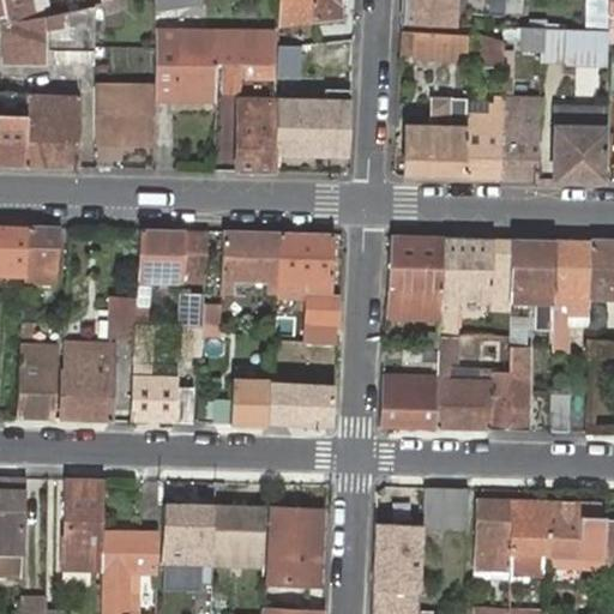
[(2,0),(6,14),(7,22),(53,13),(49,0),(2,0)]
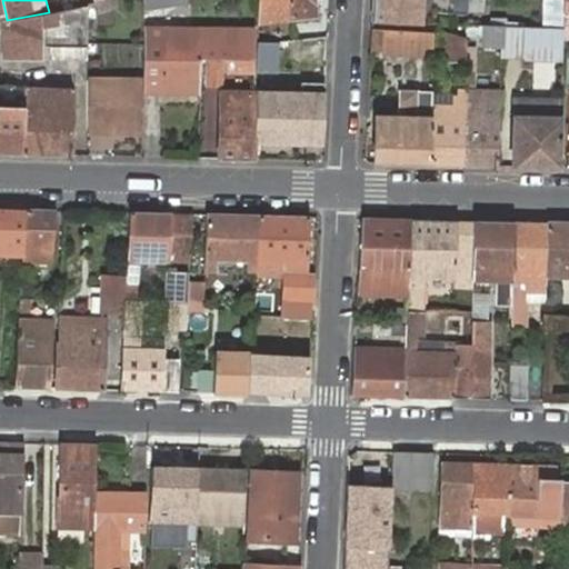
[(142,0),(143,10),(192,2),(191,0),(142,0)]
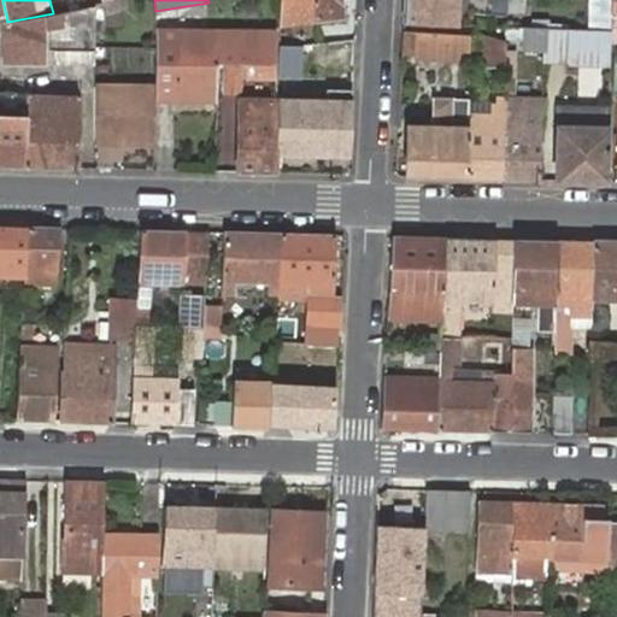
[(282,0),(282,23),(325,24),(346,21),(342,0),(282,0)]
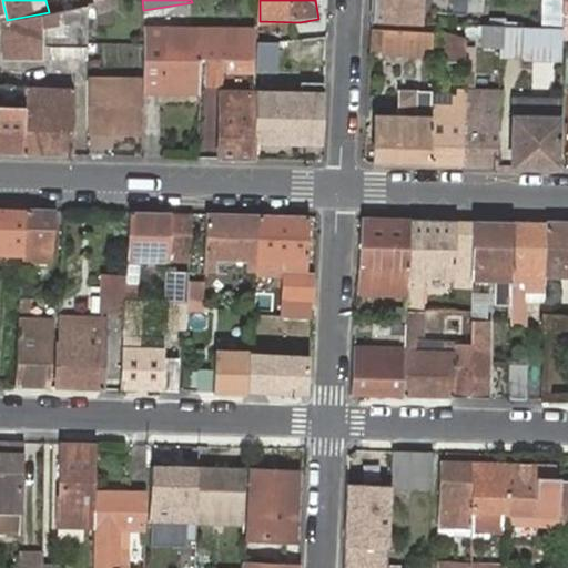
[(373,0),(372,21),(436,23),(436,11),(449,11),(449,7),(448,0),(373,0)]
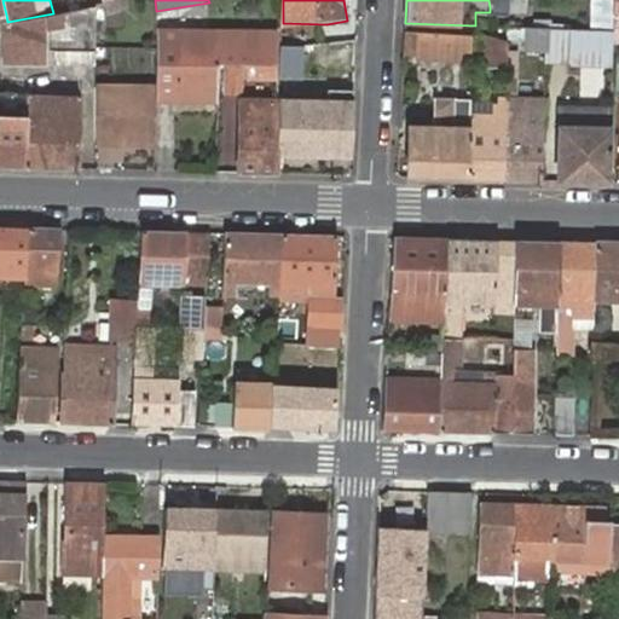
[(7,22),(1,23),(7,56),(24,55),(24,62),(45,61),(46,65),(96,63),(94,45),(94,6),(53,13),(7,22)]
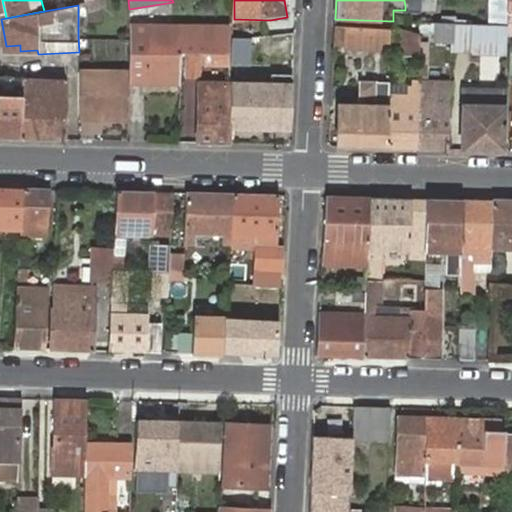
[(451,23),(436,22),(436,40),(451,41),(451,23)]
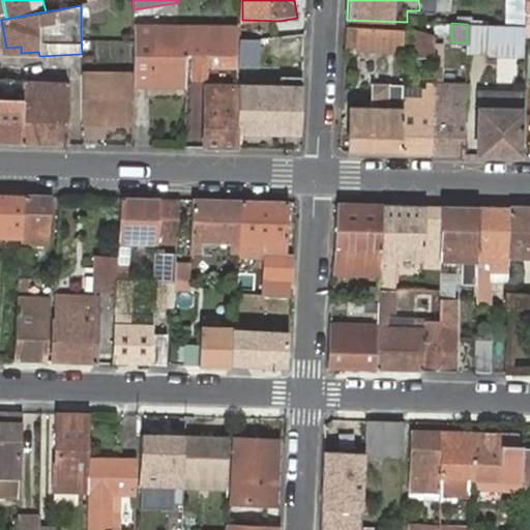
[(467,24),(467,42),(467,54),(524,55),(525,26),(467,24)]
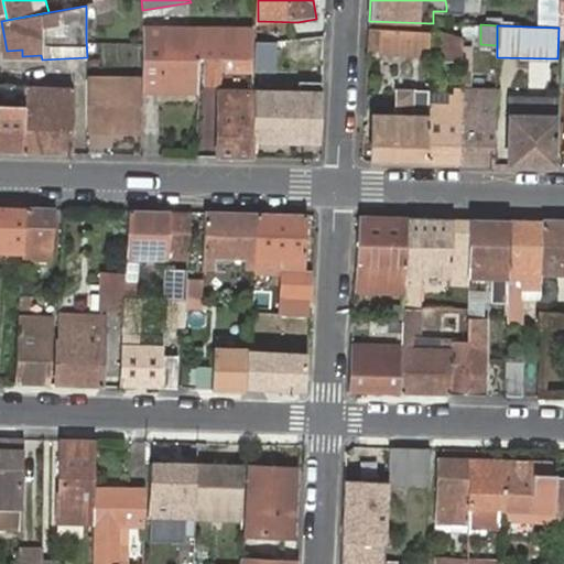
[(431,31),(369,29),(368,45),(379,46),(378,53),(430,54),(431,31)]
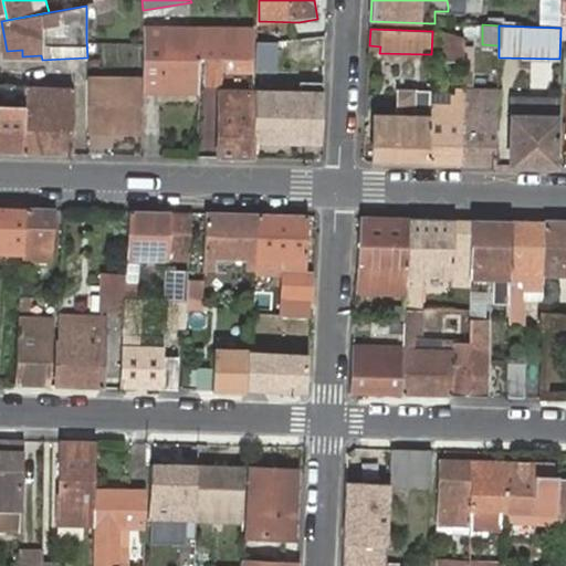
[(143,30),(143,76),(143,91),(198,91),(199,58),(207,59),(221,59),(228,59),(259,61),(259,42),(259,33),(143,30)]
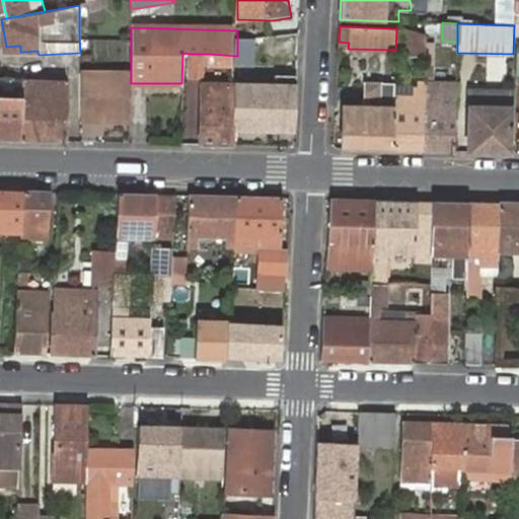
[(409,55),(426,56),(427,33),(411,29),(409,55)]
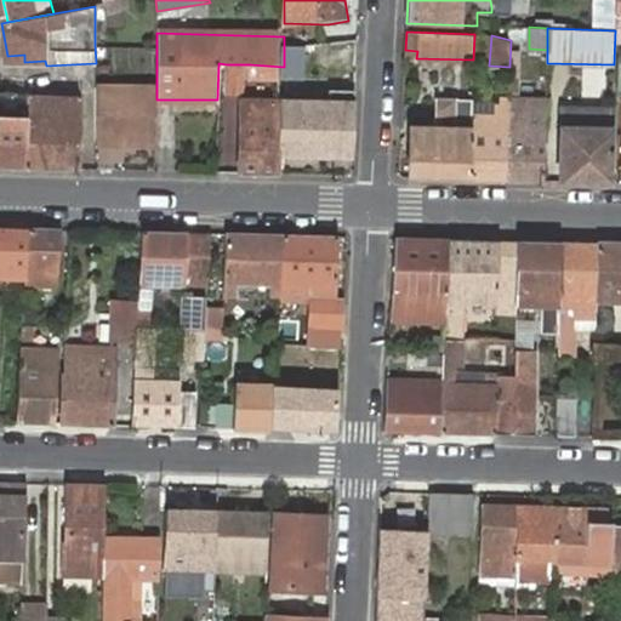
[(305,44),(284,46),(284,67),(283,75),(305,78),(305,44)]
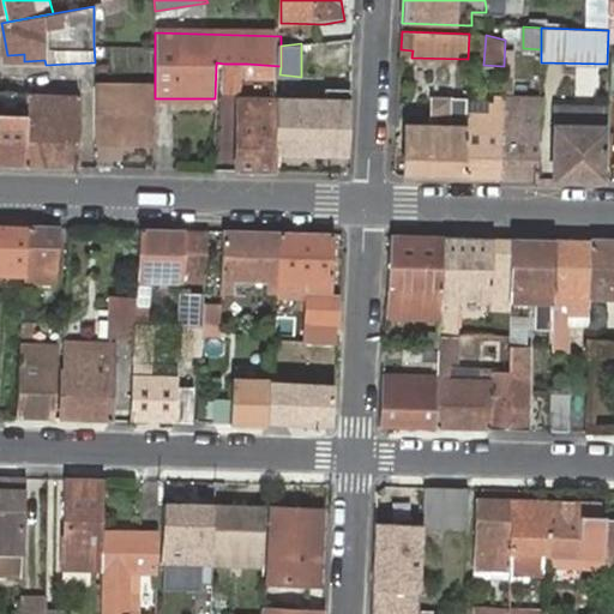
[(240,64),(224,64),(223,90),(240,90),(240,64)]
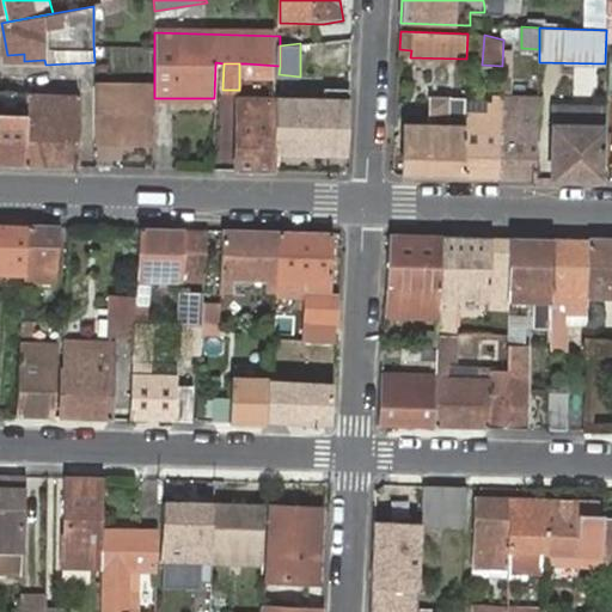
[(279,74),(280,66),(246,63),(246,77),(279,80),(279,74)]
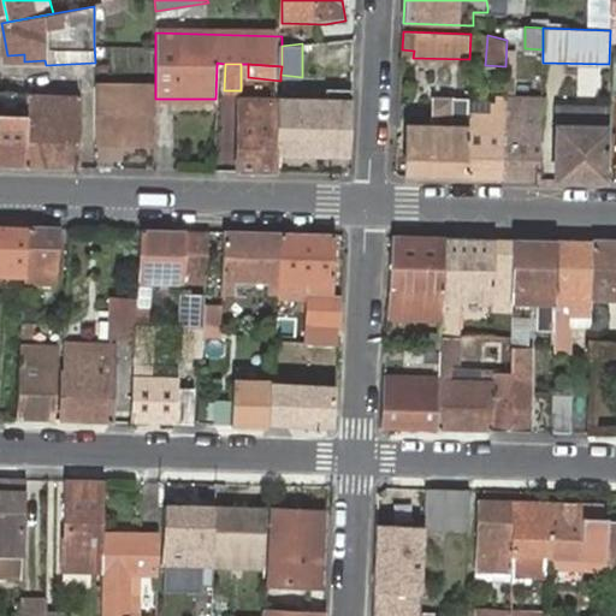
[(95,82),(95,147),(155,147),(155,99),(155,83),(95,82)]
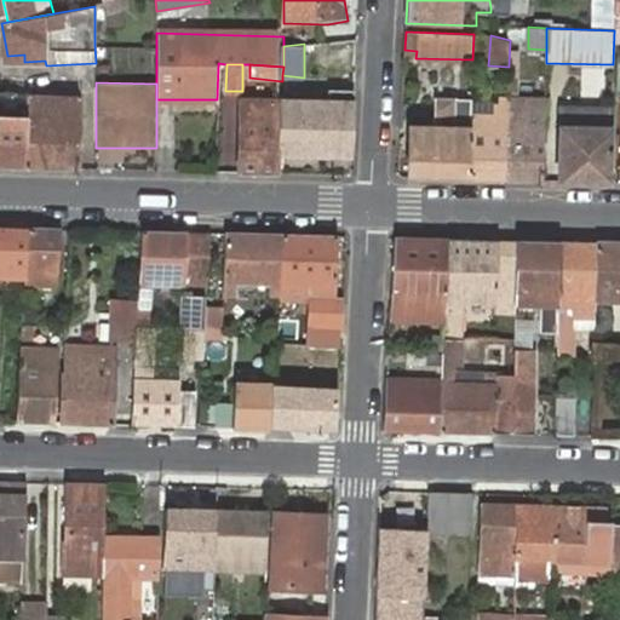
[(492,113),(471,113),(469,179),(506,181),(506,127),(507,98),(507,93),(497,92),(497,103),(492,104),(492,113)]
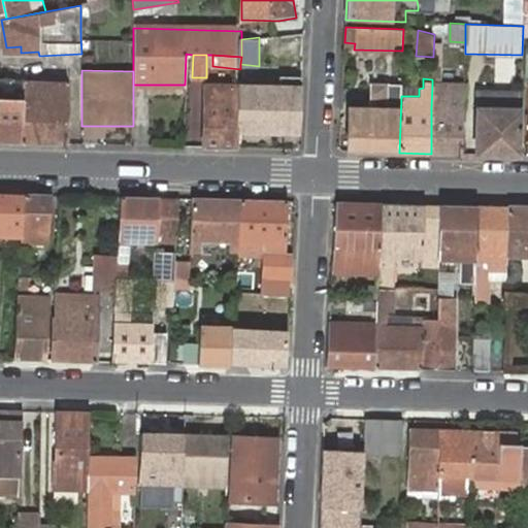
[(0,97),(0,140),(68,142),(70,81),(21,83),(21,98),(0,97)]
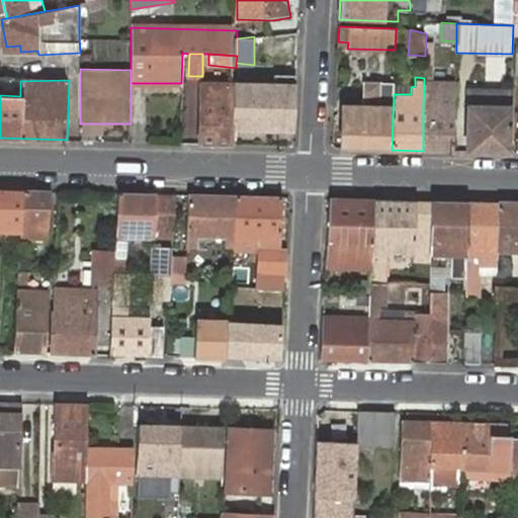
[(392,150),(394,94),(394,86),(379,86),(378,83),(363,82),(361,104),(342,104),(341,149),(392,150)]
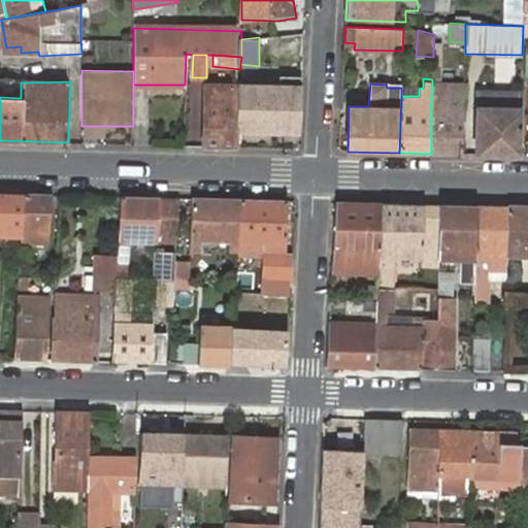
[(446,84),(432,84),(431,108),(444,108),(446,84)]
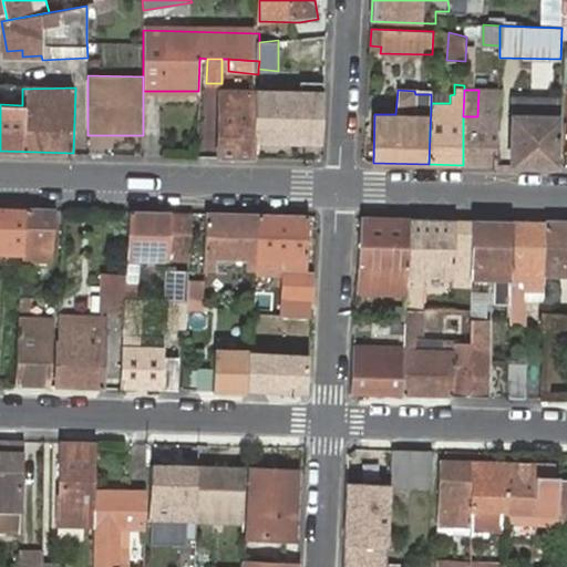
[(222,91),(218,157),(256,158),(256,142),(258,92),(222,91)]
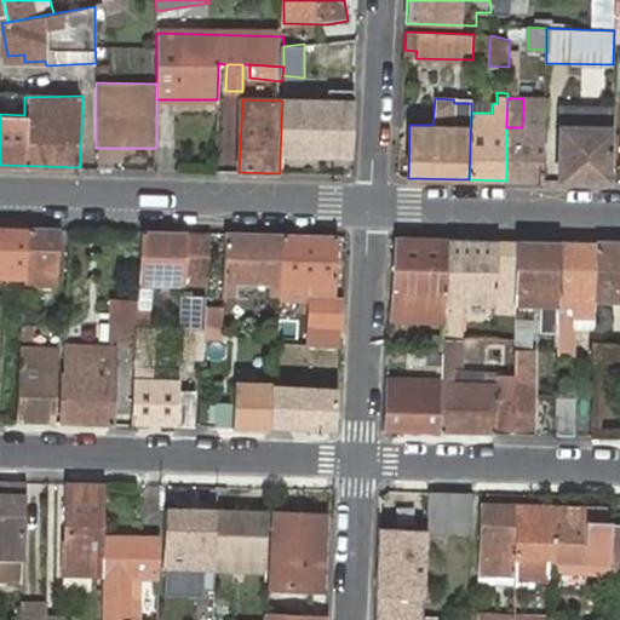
[(355,103),(282,101),(280,155),(334,158),(334,154),(351,154),(355,103)]
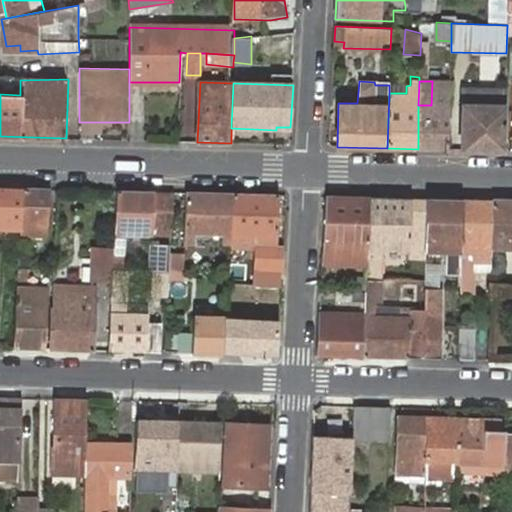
[(463,89),(461,150),(504,151),(505,91),(463,89)]
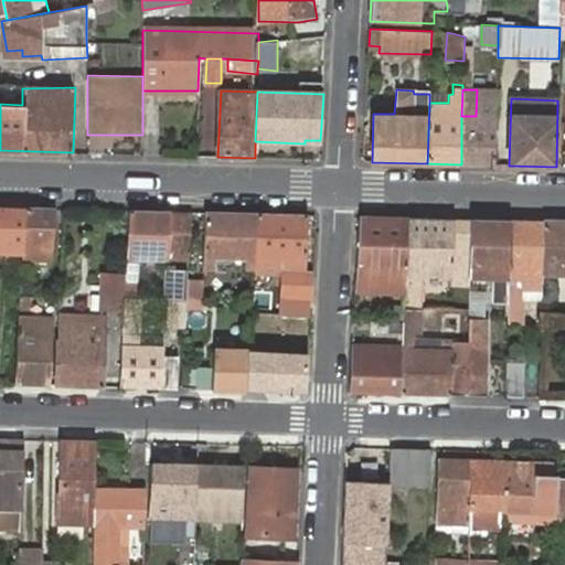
[(476,116),(461,116),(461,164),(494,164),(496,116),(476,116)]
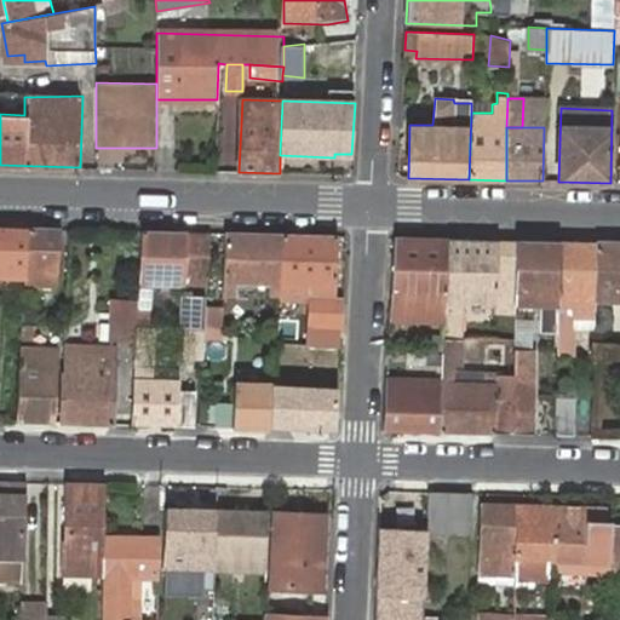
[(0,225),(0,276),(0,253),(0,248),(27,250),(28,227),(0,225)]
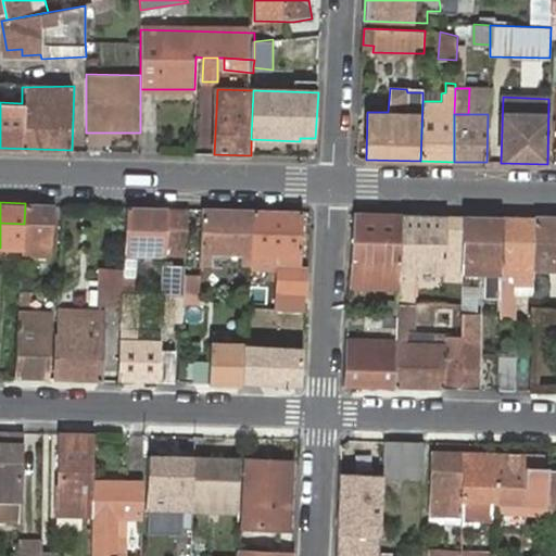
[(25,203),(24,224),(22,254),(52,255),(55,204),(25,203)]
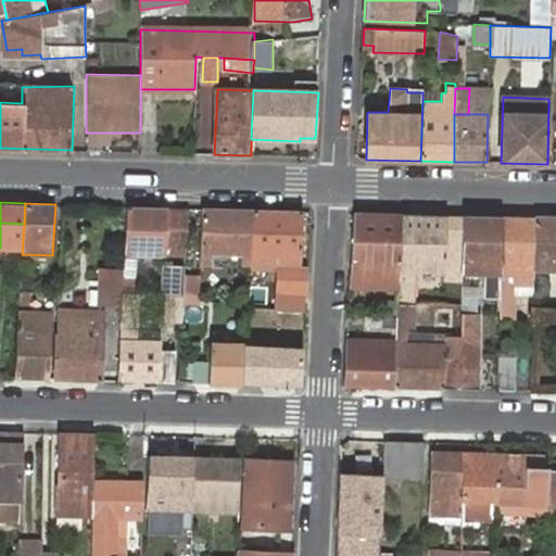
[(166,207),(127,205),(123,275),(123,276),(135,276),(135,252),(164,253),(166,207)]
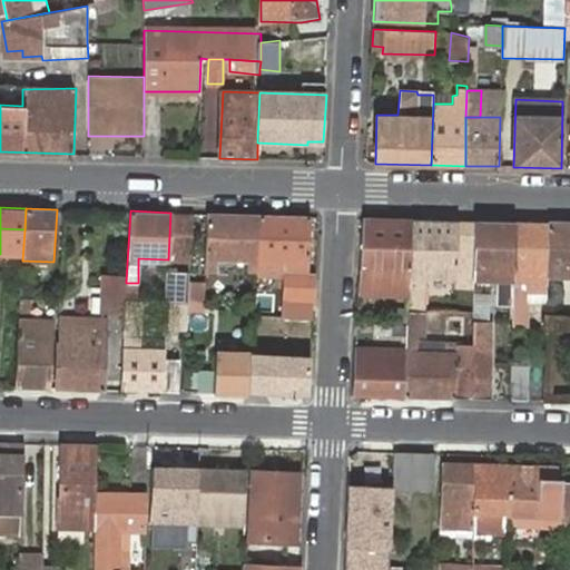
[(195,213),(170,213),(168,259),(193,261),(195,213)]
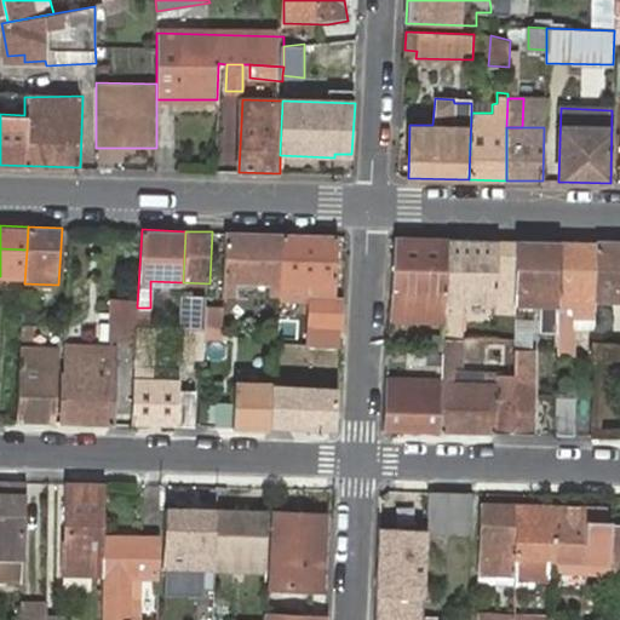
[(285,234),(227,233),(224,294),(236,296),(236,281),(275,283),(274,290),(282,291),(285,234)]
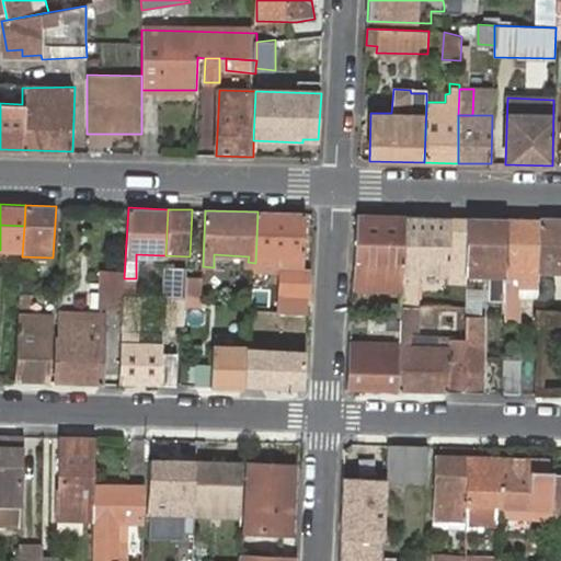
[(258,212),(255,263),(255,267),(263,267),(263,254),(289,254),(288,266),(283,266),(283,270),(282,296),(309,295),(310,267),(304,266),(305,213),(258,212)]
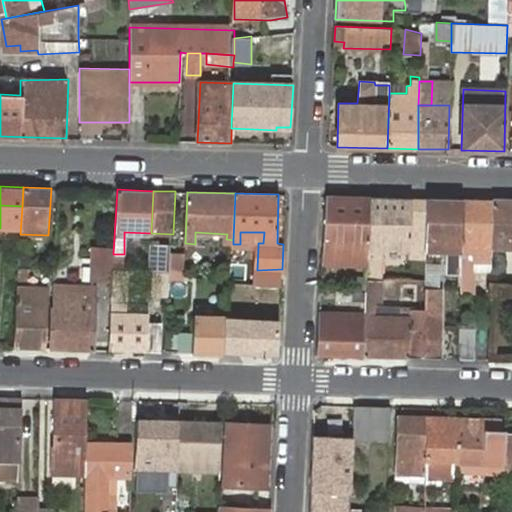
[(325,196),(323,254),(369,256),(372,198),(325,196)]
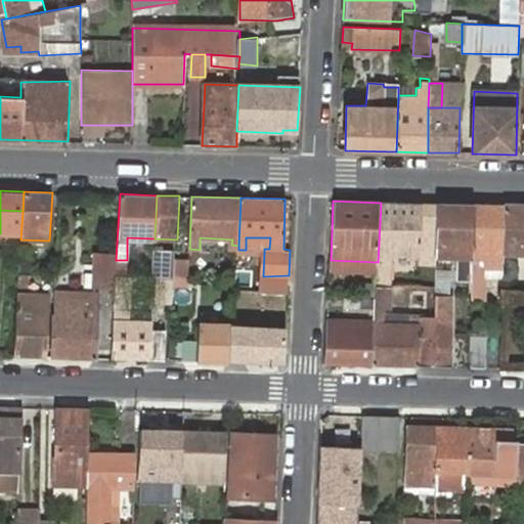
[(425,204),(381,203),(378,262),(378,273),(377,287),(391,287),(392,254),(423,255),(425,204)]
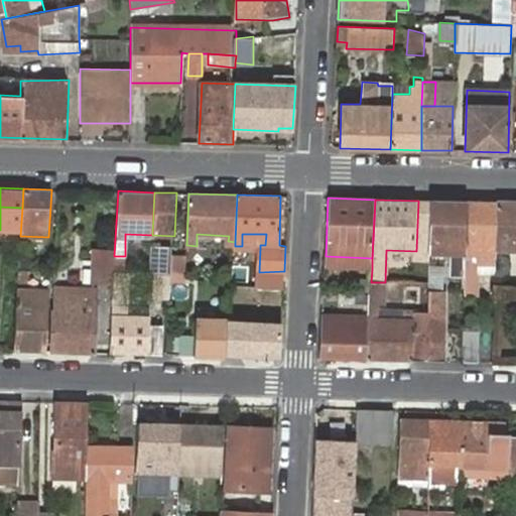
[(468,203),(432,202),(431,254),(466,254),(468,203)]
